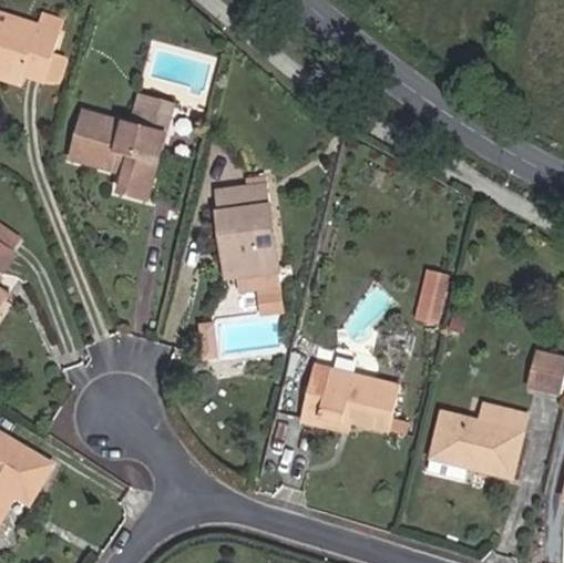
[(17,17),(0,11),(0,21),(14,26),(17,17)]
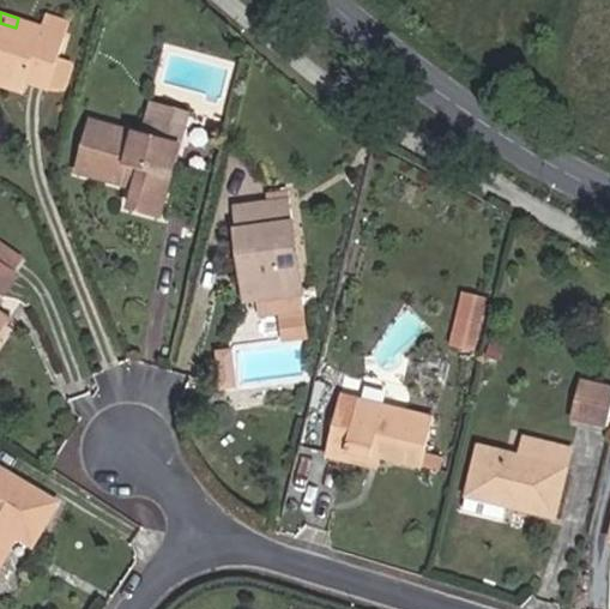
[(0,72),(18,78),(43,85),(44,80),(61,86),(70,59),(53,54),(59,34),(64,17),(46,12),(42,24),(18,18),(16,28),(0,23),(0,72)]
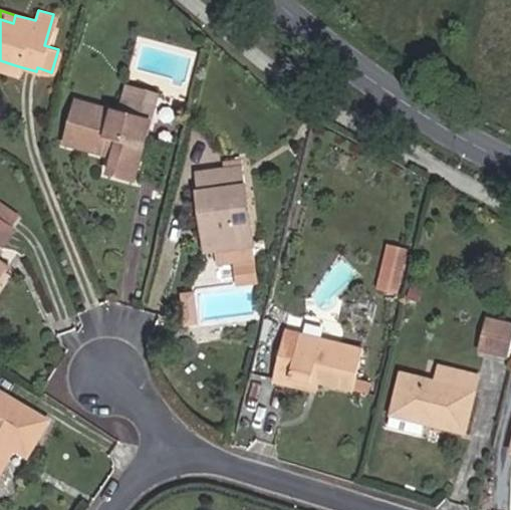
[(0,69),(12,74),(15,65),(0,60),(0,69)]
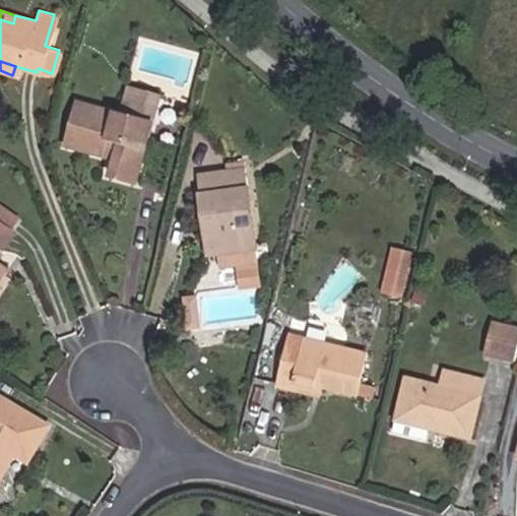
[(126,85),(118,113),(73,100),(62,141),(113,154),(108,171),(130,178),(154,93),(126,85)]
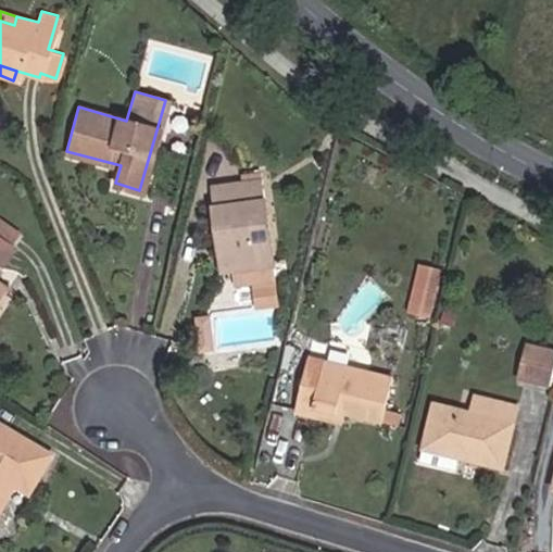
[(258,175),(208,183),(215,238),(225,237),(229,268),(234,267),(236,283),(273,278),(269,263),(258,175)]
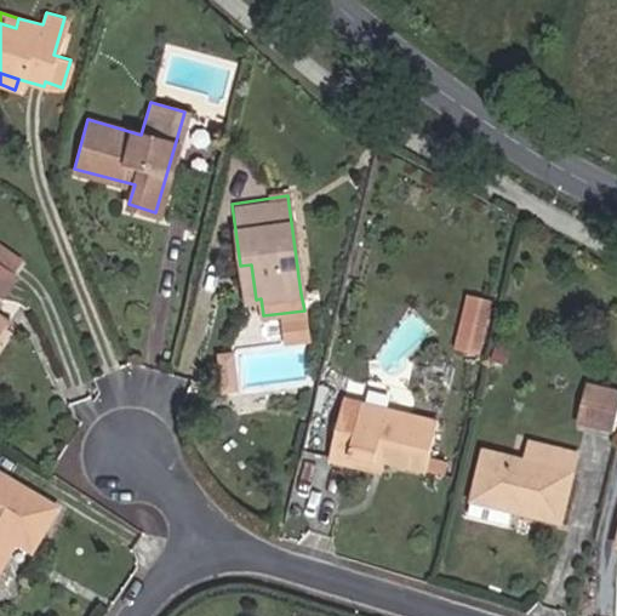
[(21,260),(0,244),(0,266),(7,272),(10,274),(21,260)]
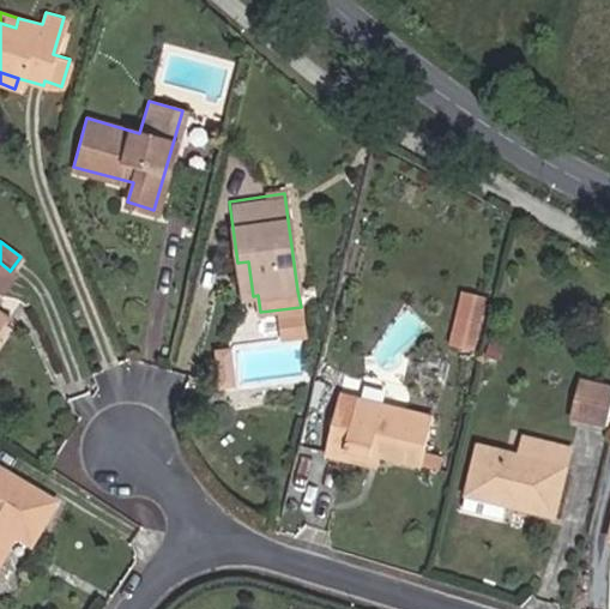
[(237,263),(242,297),(253,296),(248,261),(237,263)]
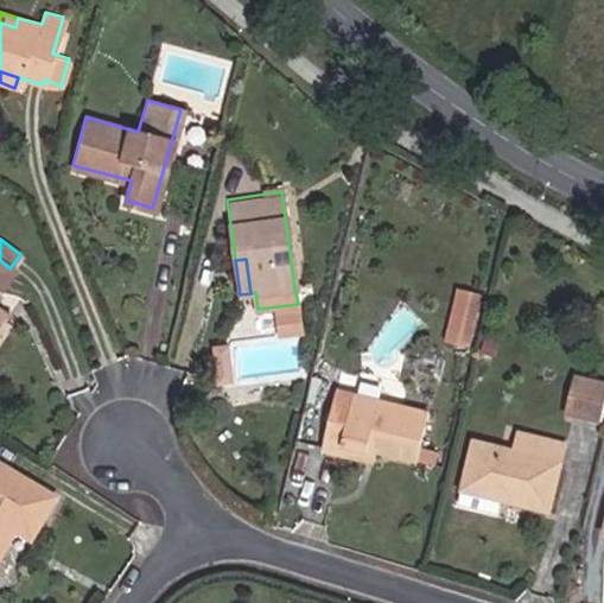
[(0,287),(13,271),(10,268),(7,266),(0,260),(0,287)]
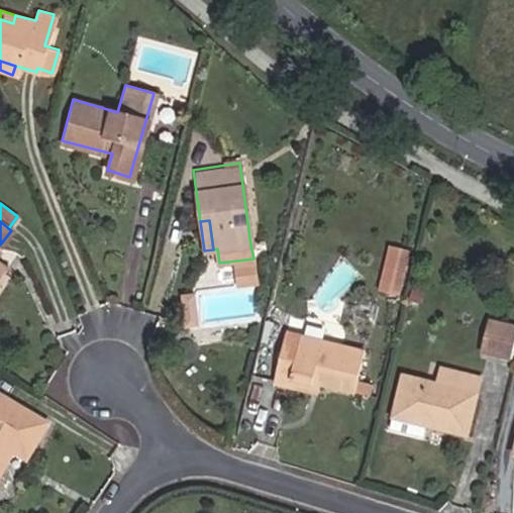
[(402,291),(409,243),(386,240),(379,288),(402,291)]
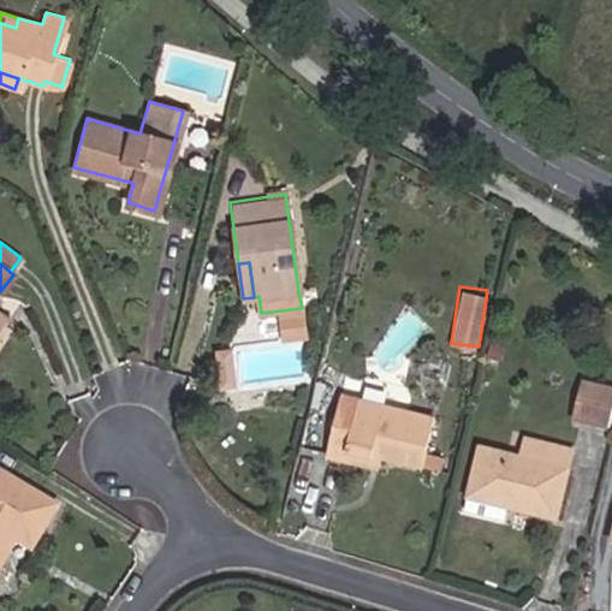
[(215,349),(220,386),(235,385),(231,346),(215,349)]
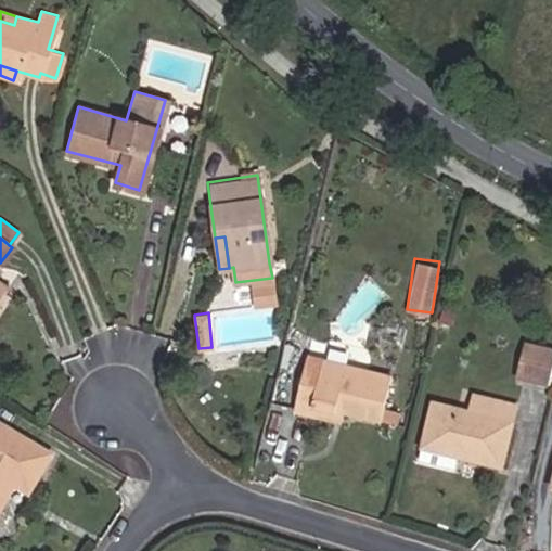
[(543,383),(551,350),(551,348),(525,342),(516,375),(543,383)]
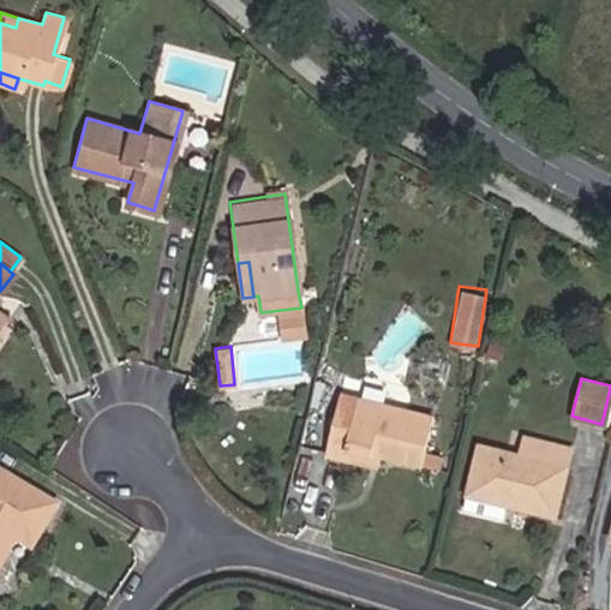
[(333,413),(324,452),(342,455),(345,446),(377,453),(419,461),(430,413),(353,398),(349,416),(333,413)]
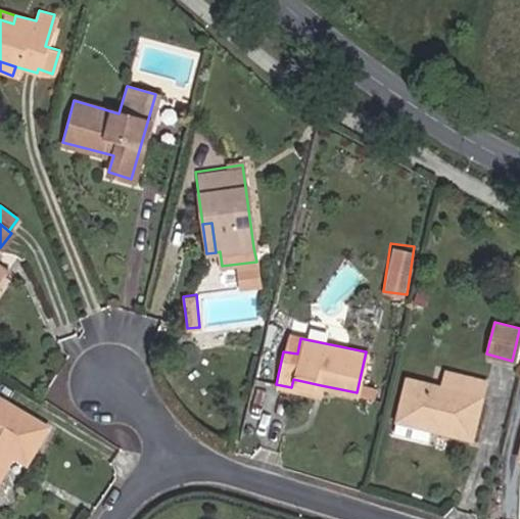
[(398,407),(442,418),(439,429),(470,437),(483,380),(444,371),(441,387),(405,377),(398,407)]
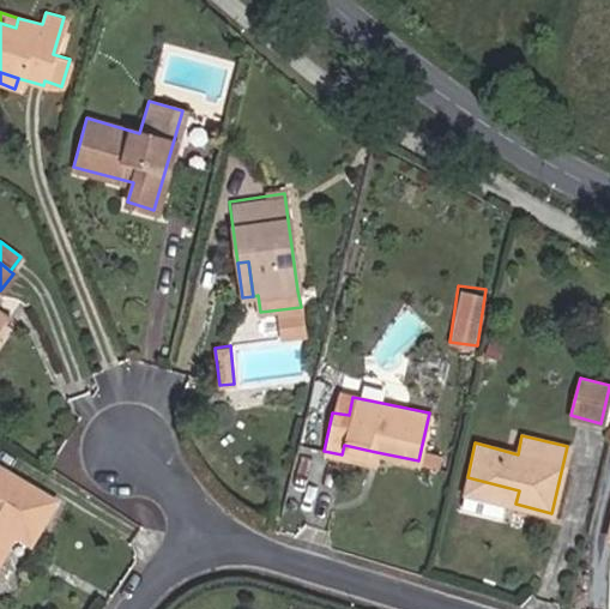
[(342,454),(374,462),(376,452),(344,445),(342,454)]
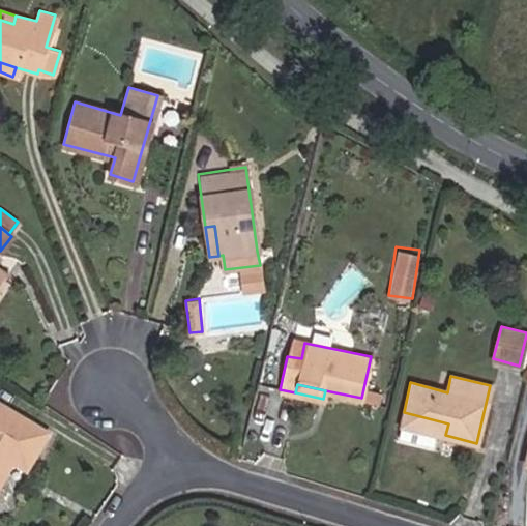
[(46,432),(48,429),(0,401),(0,479),(12,460),(24,467),(46,432)]
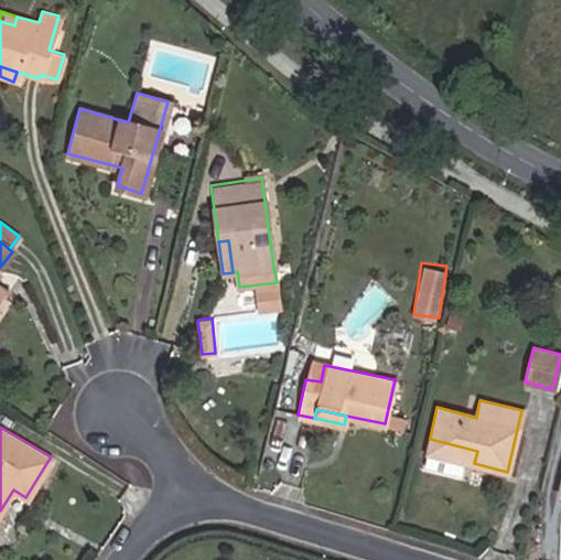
[(461,470),(463,461),(474,463),(477,451),(430,439),(427,451),(424,461),(461,470)]
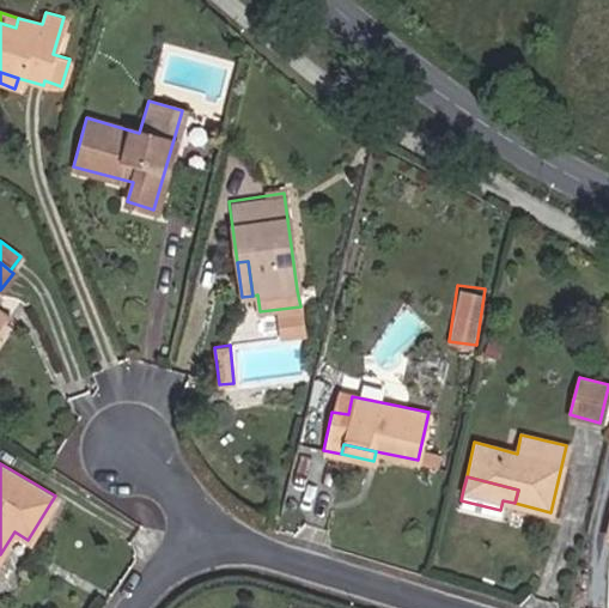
All buildings are outlined.
